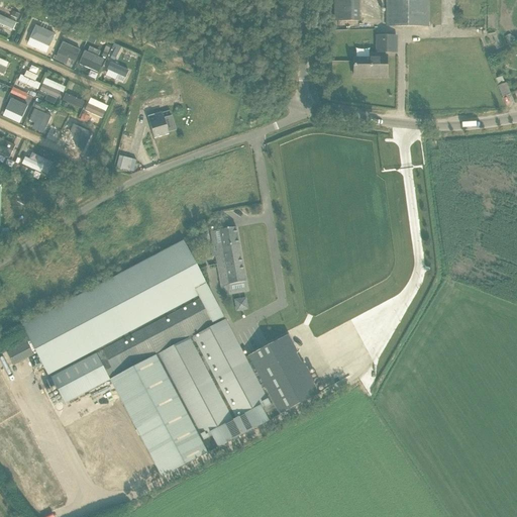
[(386,0),(386,26),(429,26),(428,0),(386,0)]
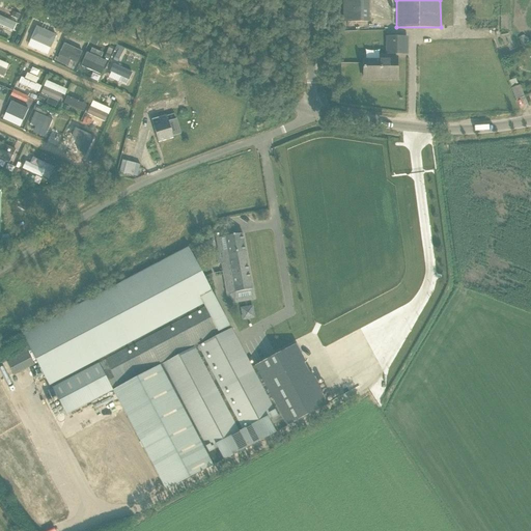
[(343,9),(343,22),(354,22),(368,22),(368,9),(343,9)]
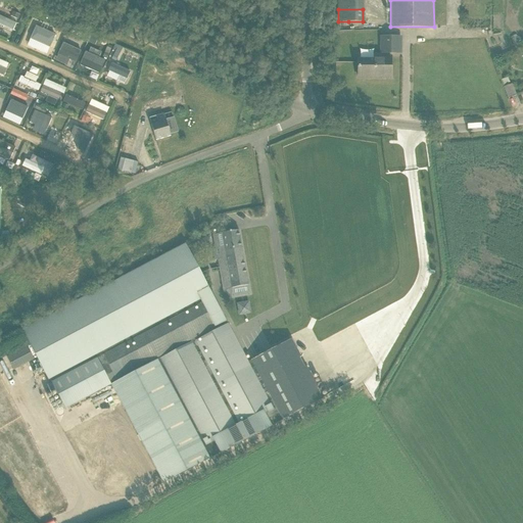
[(0,24),(14,29),(17,21),(0,14),(0,24)]
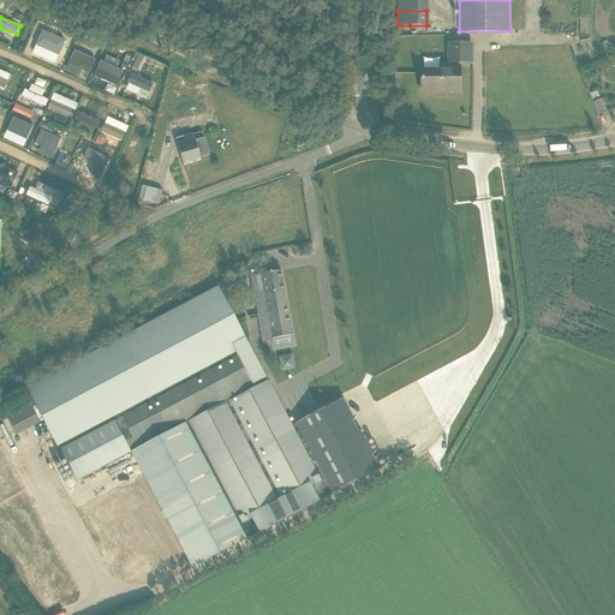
[(36,46),(33,54),(54,64),(58,55),(64,41),(42,31),(36,46)]
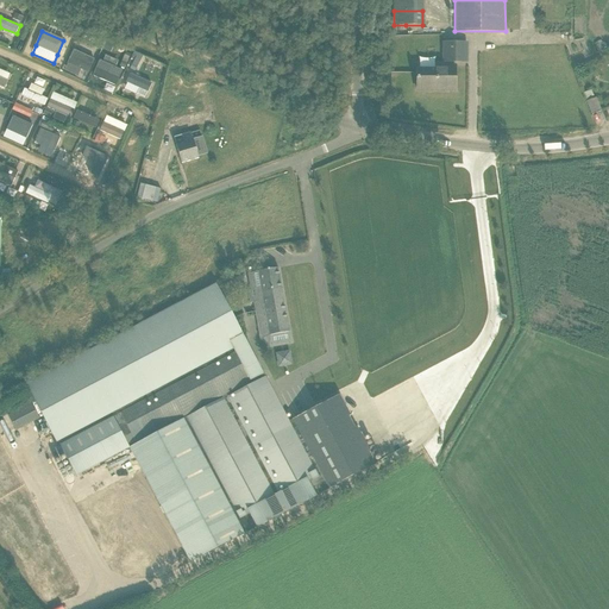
[(74,50),(68,64),(82,70),(85,64),(90,67),(94,60),(74,50)]
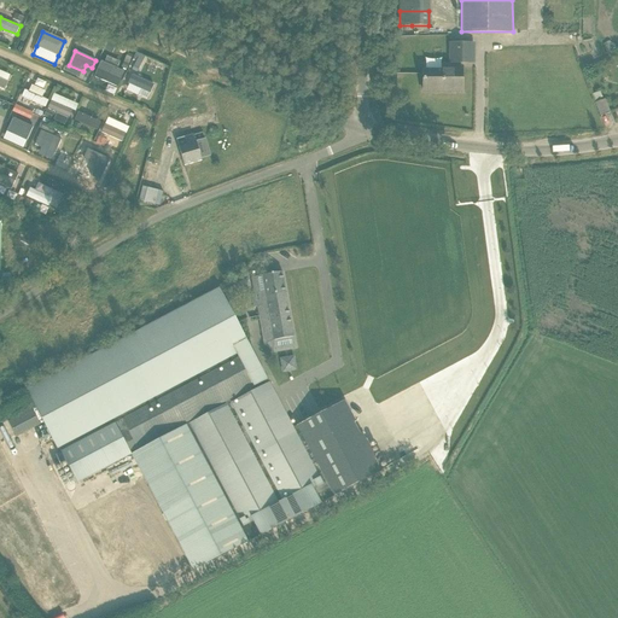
[(101,63),(94,77),(117,87),(123,73),(116,70),(120,64),(106,58),(104,64),(101,63)]
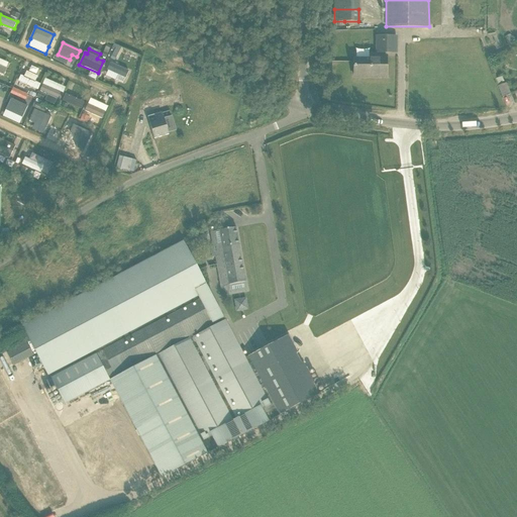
[(353,77),(386,77),(387,56),(379,56),(379,59),(354,59),(353,77)]
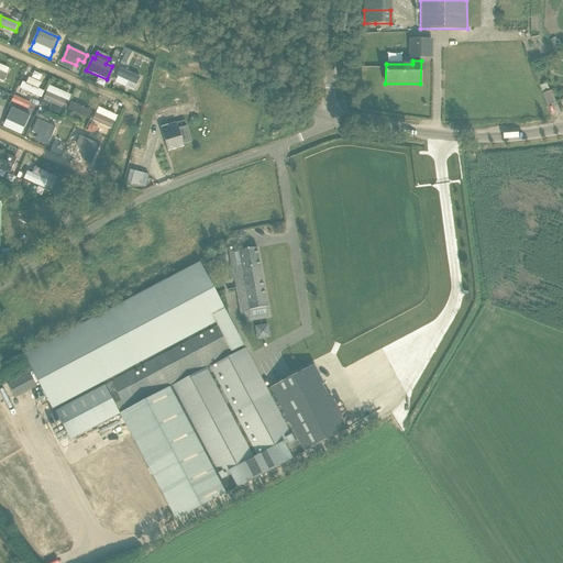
[(122,67),(114,81),(134,91),(141,76),(122,67)]
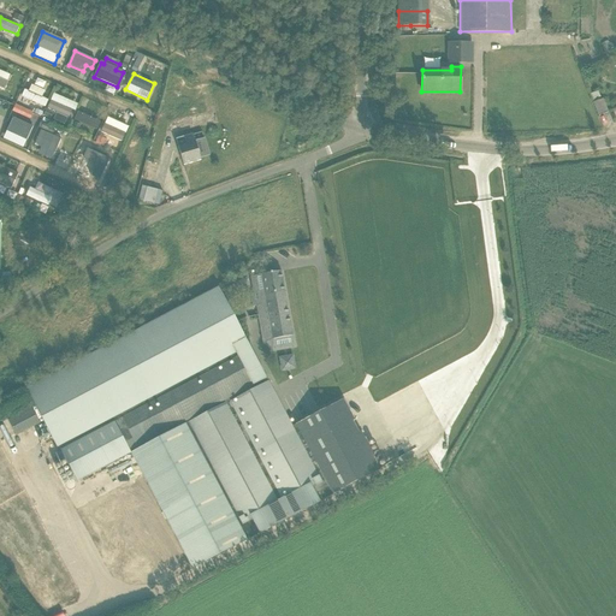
[(193,83),(195,98),(202,96),(200,82),(193,83)]
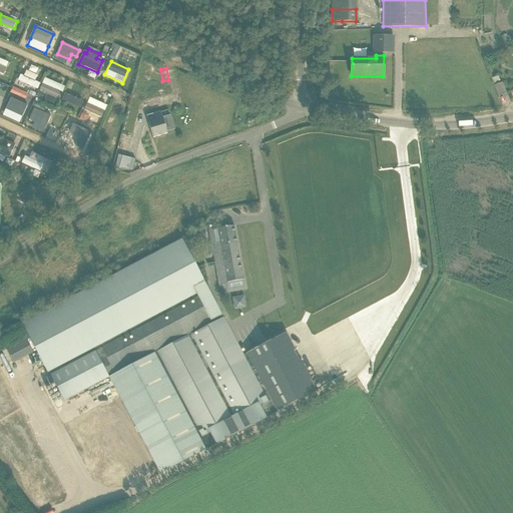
[(23,69),(19,82),(38,89),(40,82),(35,80),(38,74),(23,69)]
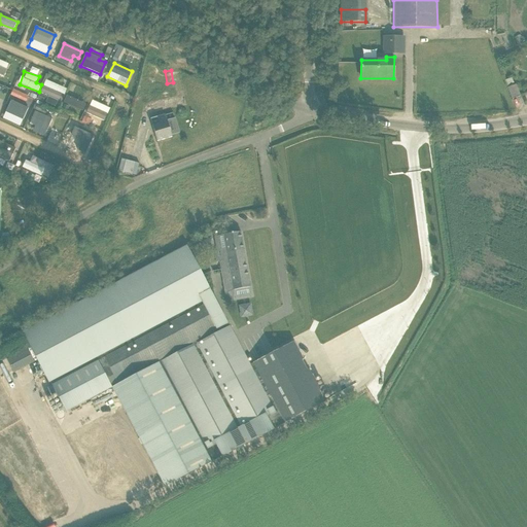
[(62,100),(66,86),(45,79),(41,93),(62,100)]
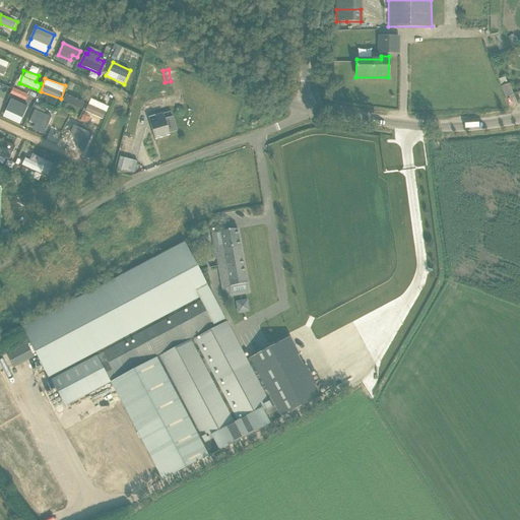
[(501,86),(502,88),(505,98),(513,94),(509,83),(501,86)]
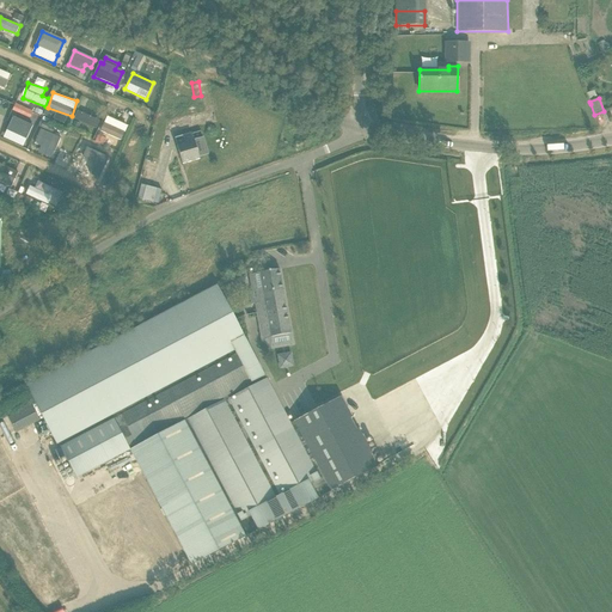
[(13,112),(31,117),(32,110),(16,105),(13,112)]
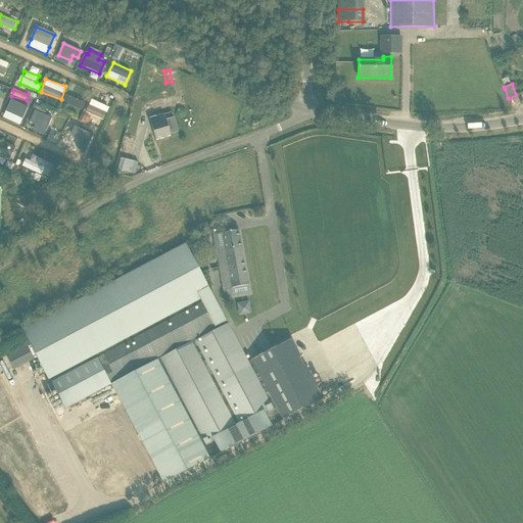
[(81,112),(86,102),(66,94),(62,104),(81,112)]
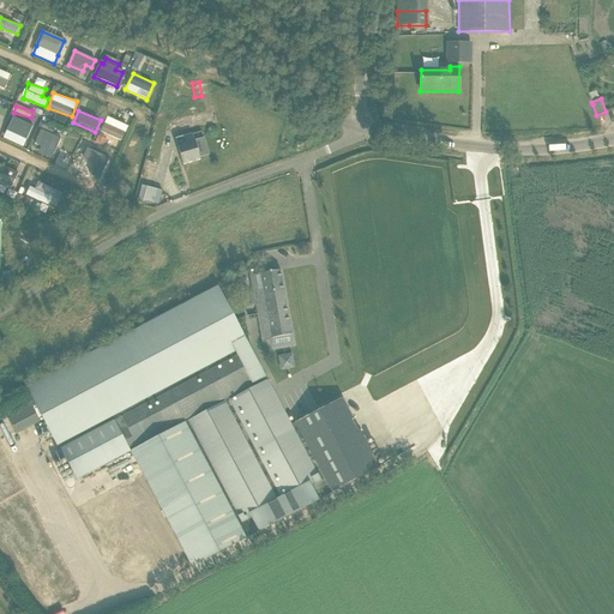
[(13,118),(6,131),(26,139),(32,126),(13,118)]
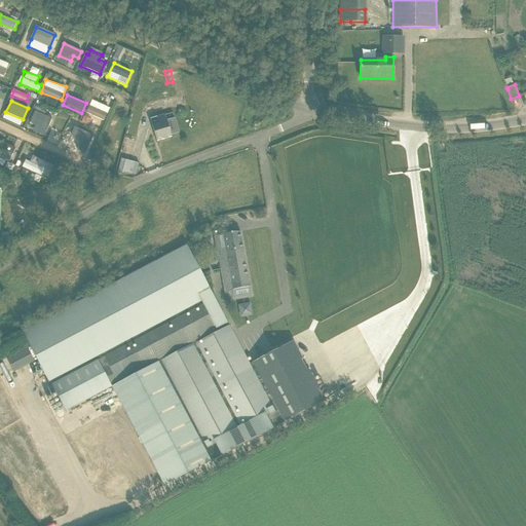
[(34,111),(29,123),(46,130),(51,119),(34,111)]
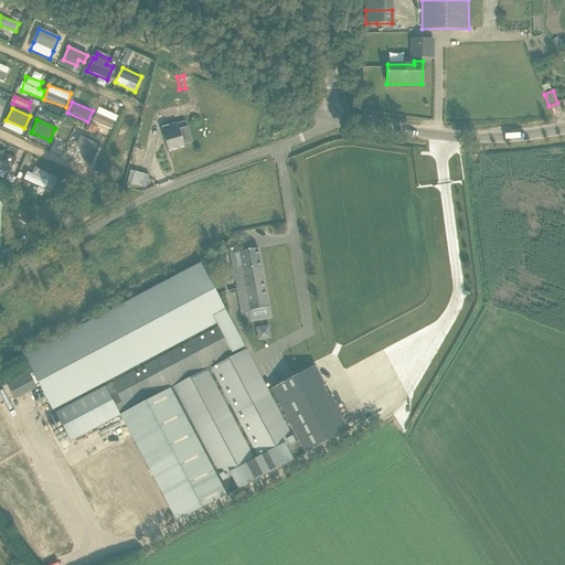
[(161,128),(168,151),(184,147),(179,130),(177,124),(161,128)]
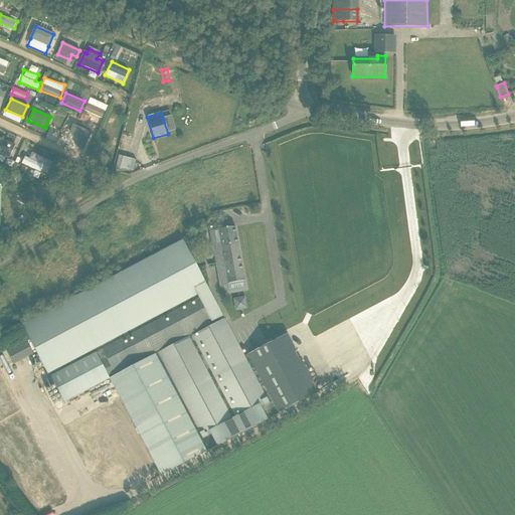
[(171,115),(166,117),(171,131),(177,129),(171,115)]
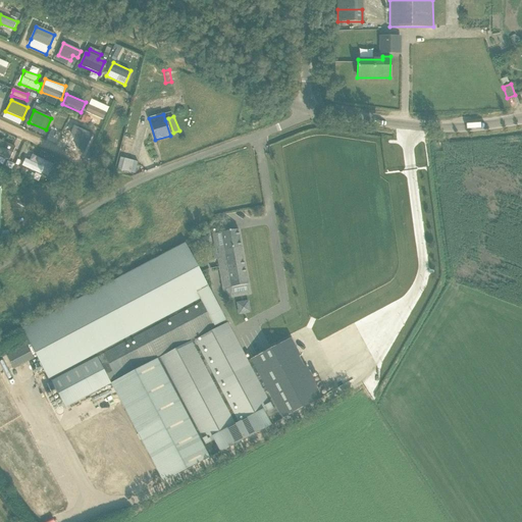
[(74,126),(70,135),(81,139),(76,149),(84,152),(92,135),(74,126)]
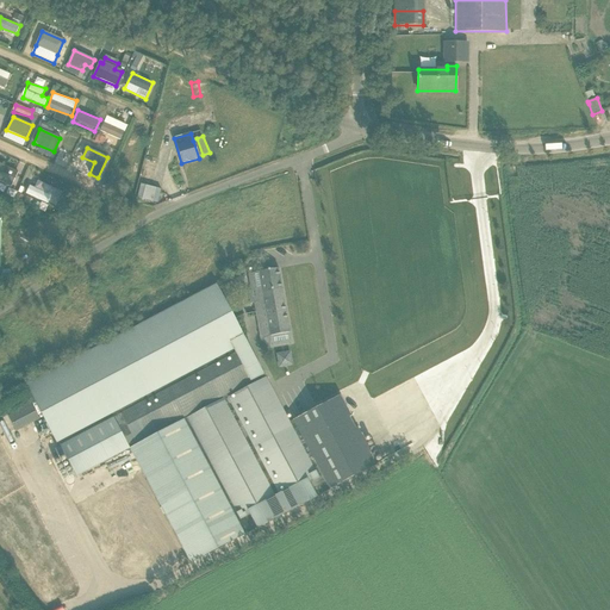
[(0,163),(0,181),(10,187),(13,179),(1,173),(5,167),(0,163)]
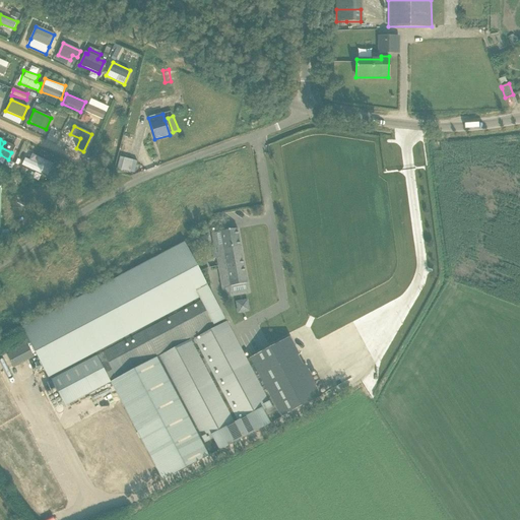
[(20,196),(4,204),(8,213),(25,205),(20,196)]
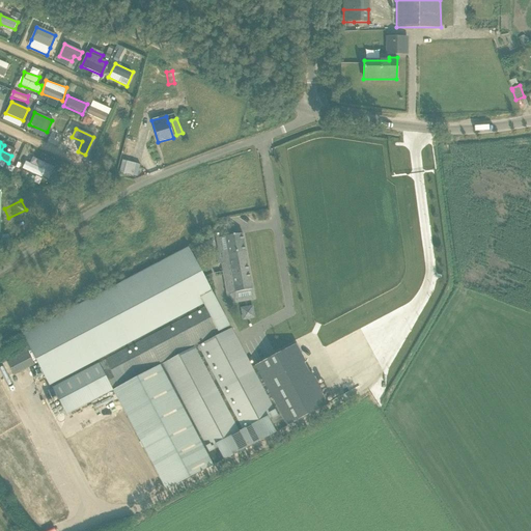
[(221,252),(216,253),(218,264),(221,263),(227,296),(234,302),(253,298),(252,289),(243,233),(225,236),(225,239),(219,240),(221,252)]
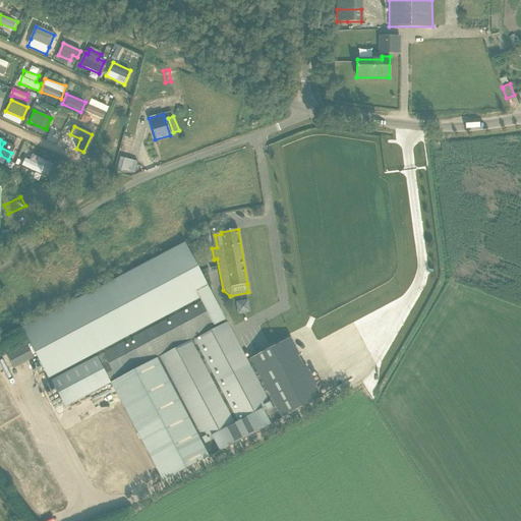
[(206,230),(183,241),(185,243),(187,248),(210,237),(206,230)]
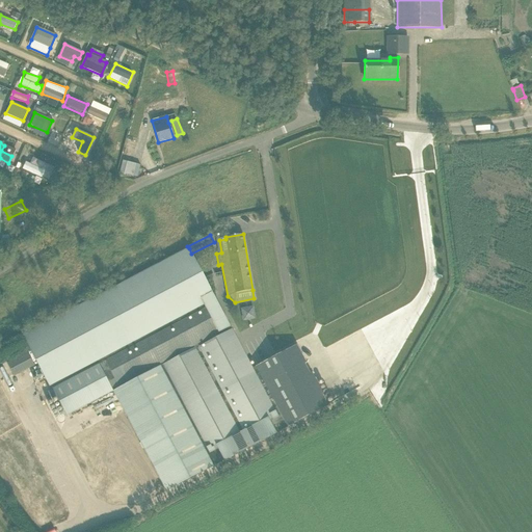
[(251,368),(245,356),(230,326),(209,288),(200,270),(191,254),(189,248),(116,287),(67,313),(22,336),(49,387),(50,386),(52,389),(47,392),(50,398),(55,395),(67,416),(113,391),(166,491),(328,405),(311,372),(309,373),(304,365),(306,364),(296,345),(251,368)]
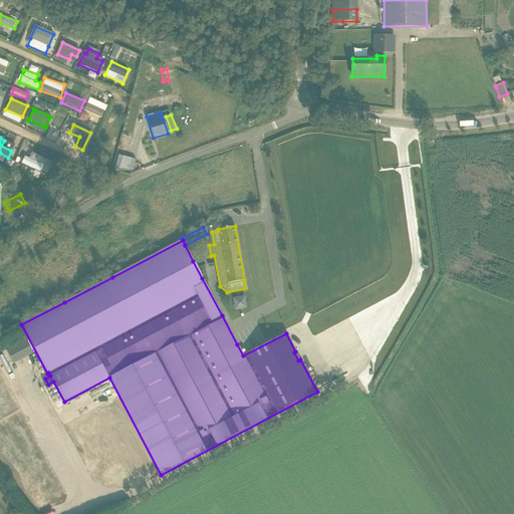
[(246,295),(233,296),(234,308),(246,307),(246,295)]
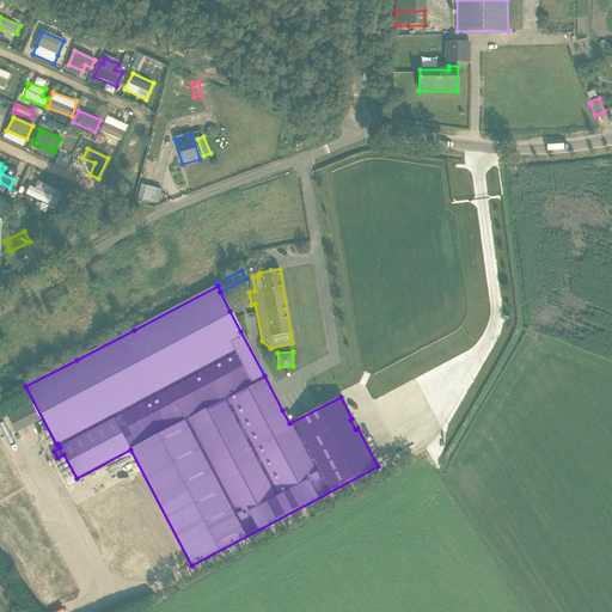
[(40,420),(31,405),(7,418),(16,433),(40,420)]
